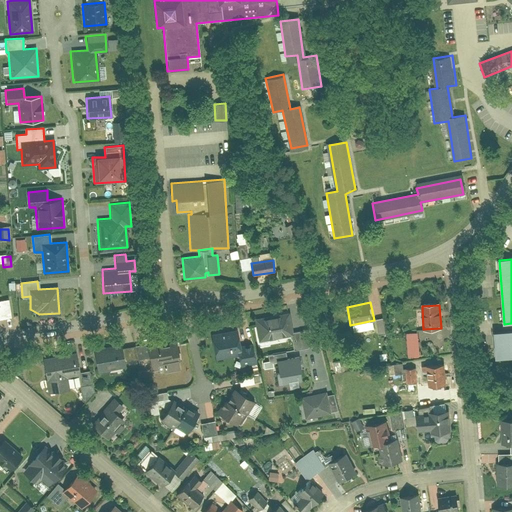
[(287,315),(252,321),(256,346),(291,340),(287,315)]
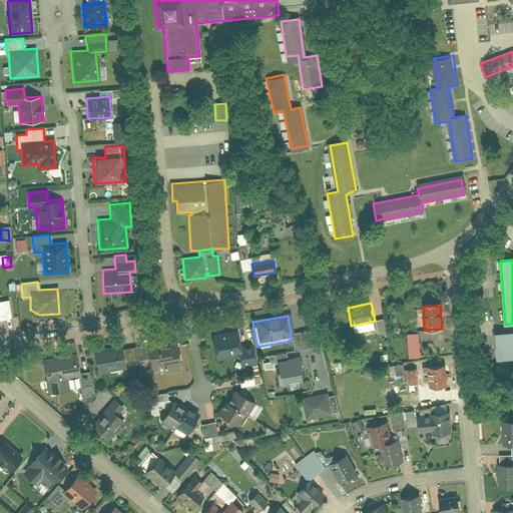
[(512,333),(498,334),(499,358),(512,357),(512,333)]
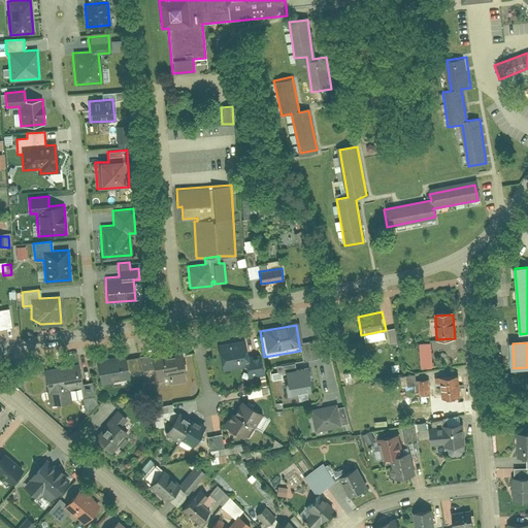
[(244,344),(220,350),(224,371),(244,367),(246,378),(264,375),(261,359),(248,361),(244,344)]
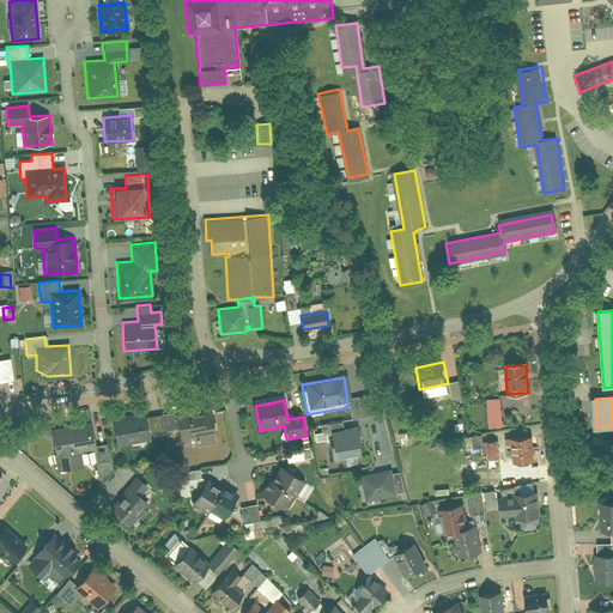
[(210,411),(175,417),(180,444),(214,438),(210,411)]
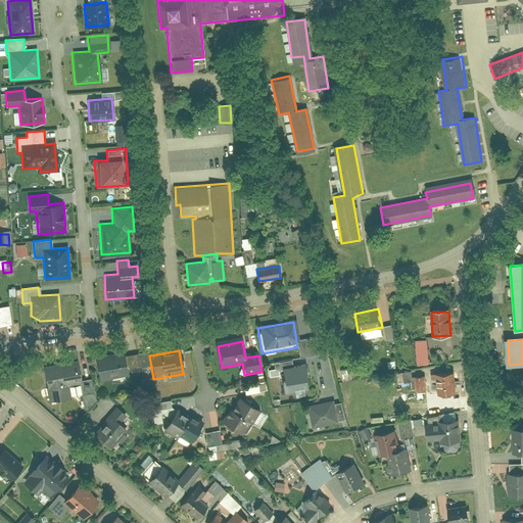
[(123,355),(96,361),(100,379),(126,374),(123,355)]
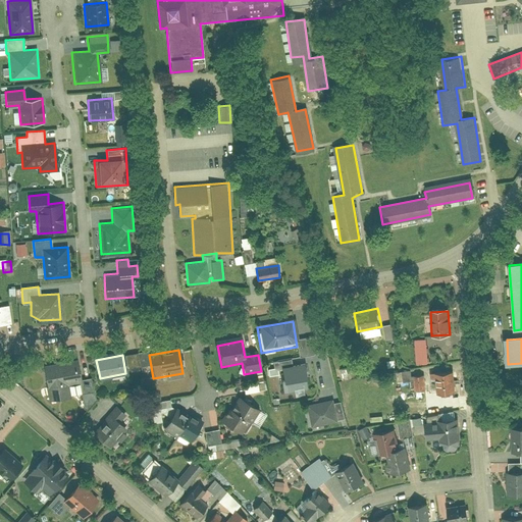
[(278,371),(282,394),(308,389),(304,365),(291,366),(290,360),(272,362),(274,371),(278,371)]
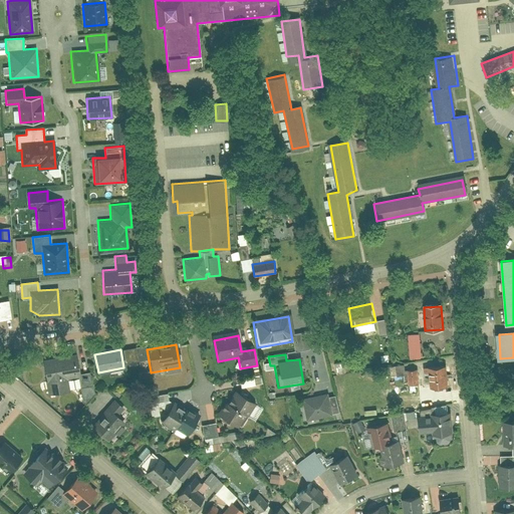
[(76,355),(42,362),(48,396),(77,391),(81,401),(95,393),(90,372),(79,373),(76,355)]
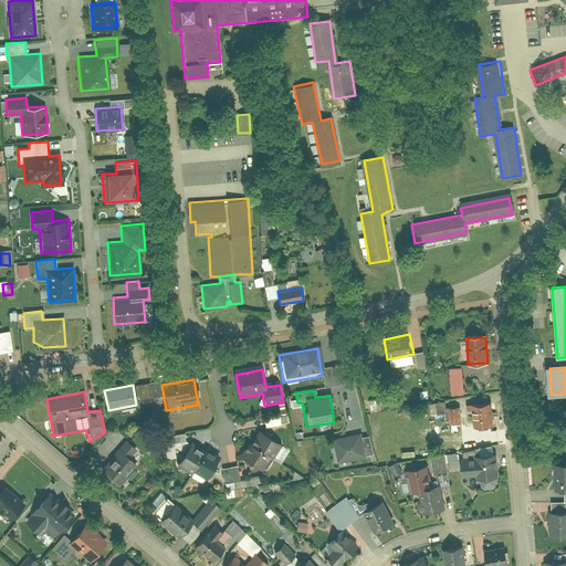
[(490,405),(473,406),(473,427),(491,426),(490,405)]
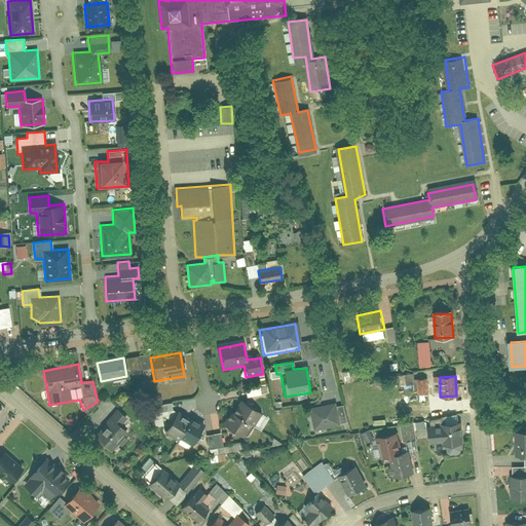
[(240,403),(225,425),(243,438),(260,415),(240,403)]
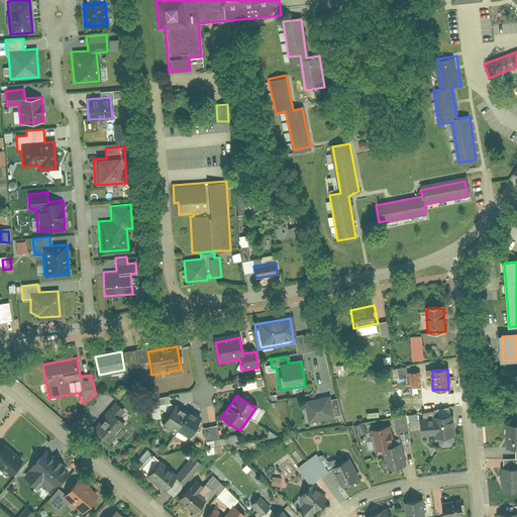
[(331,397),(306,402),(311,424),(336,419),(331,397)]
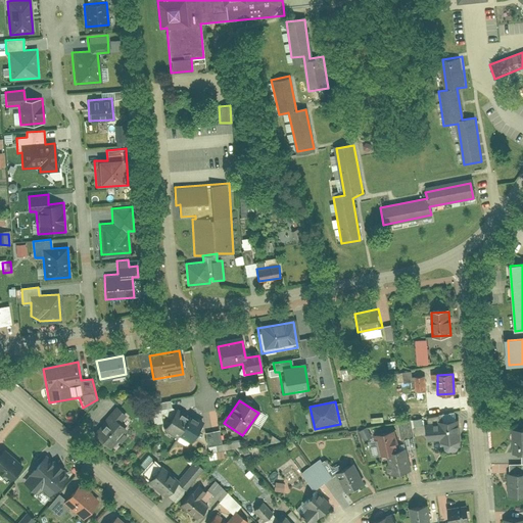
[(116,409),(96,436),(114,448),(129,429),(122,424),(127,417),(116,409)]
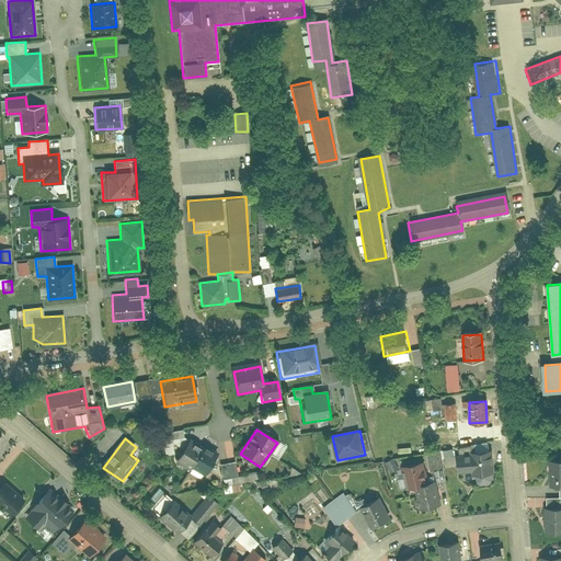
[(192,441),(178,461),(204,479),(218,458),(192,441)]
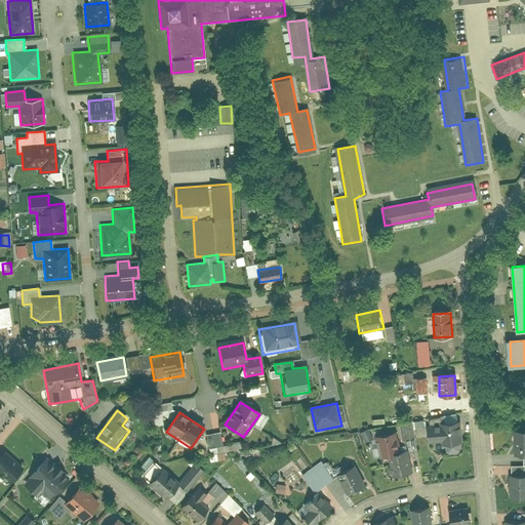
[(442,427),(429,429),(430,441),(445,440),(446,444),(463,443),(461,420),(441,422),(442,427)]
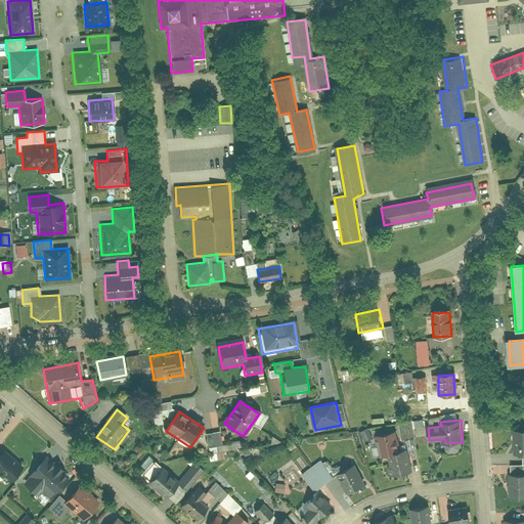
[(523,432),(513,433),(514,455),(523,454),(523,432)]
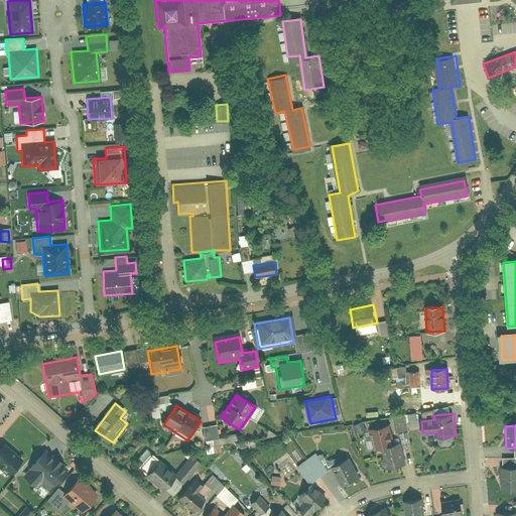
[(384,429),(372,432),(376,453),(383,452),(388,470),(404,466),(399,446),(388,449),(384,429)]
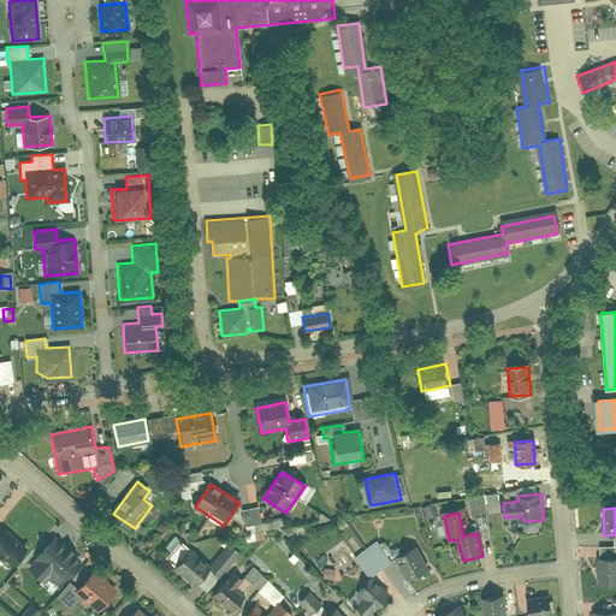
[(1,532),(0,532),(0,557),(10,566),(23,549),(1,532)]
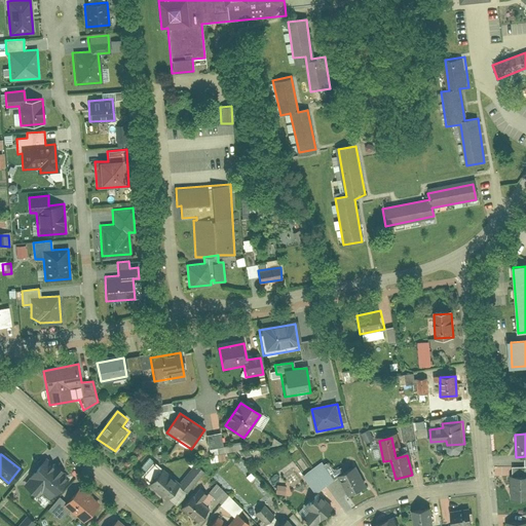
[(44,463),(25,485),(44,502),(64,482),(44,463)]
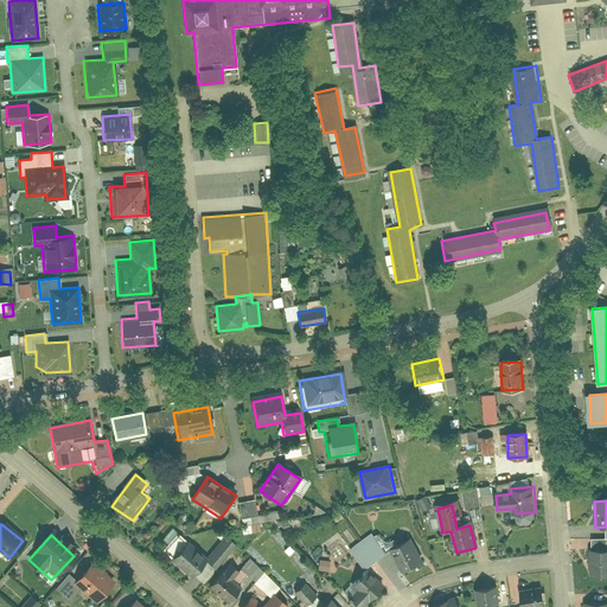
[(371,535),(350,551),(364,569),(385,554),(371,535)]
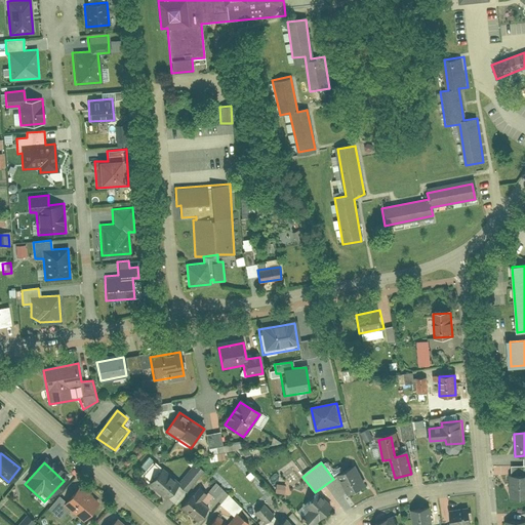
[(157,469),(147,483),(165,496),(175,483),(157,469)]
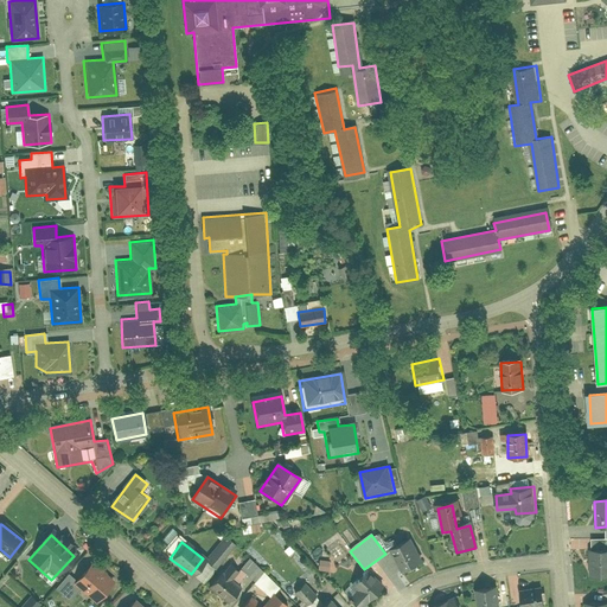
[(410,542),(395,550),(404,569),(420,561),(410,542)]
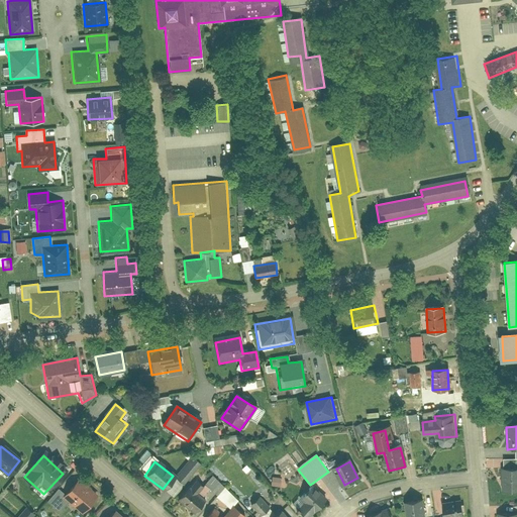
[(516,467),(501,468),(501,492),(516,492),(516,467)]
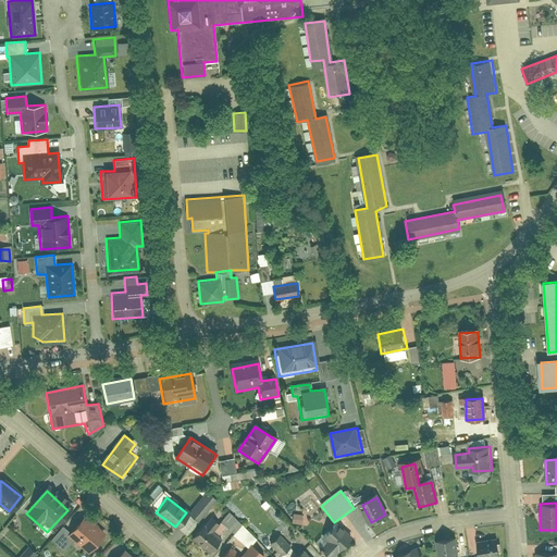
[(103,534),(84,518),(72,532),(63,525),(51,540),(62,548),(71,537),(89,552),(103,534)]
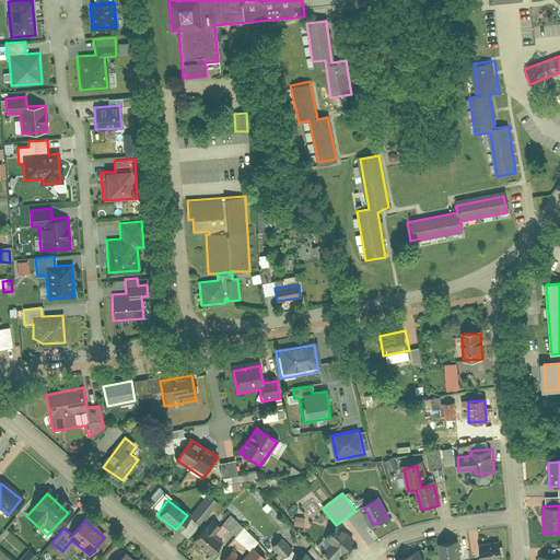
[(207,529),(197,540),(211,553),(221,543),(207,529)]
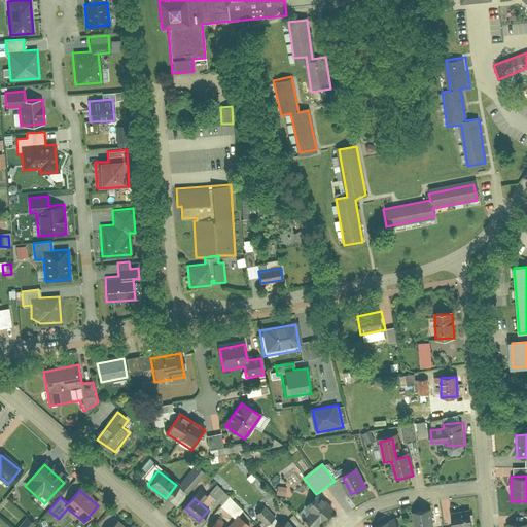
[(318,498),(308,507),(315,515),(307,522),(311,526),(317,526),(331,513),(318,498)]
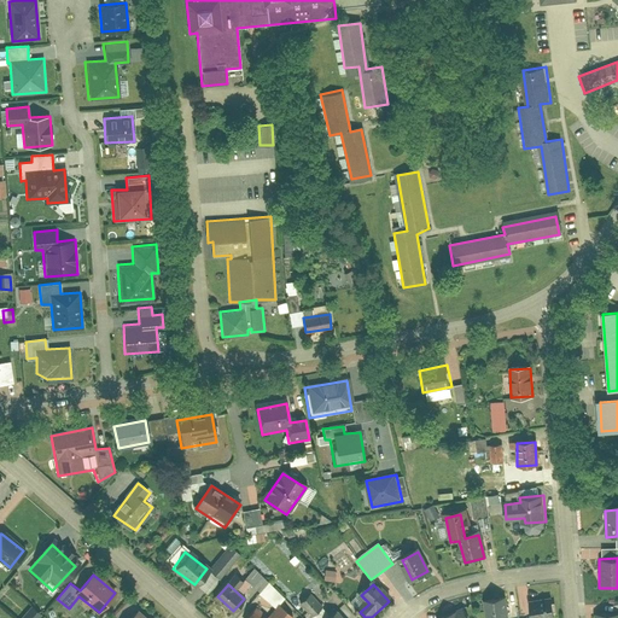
[(310,596),(298,601),(308,616),(319,608),(310,596)]
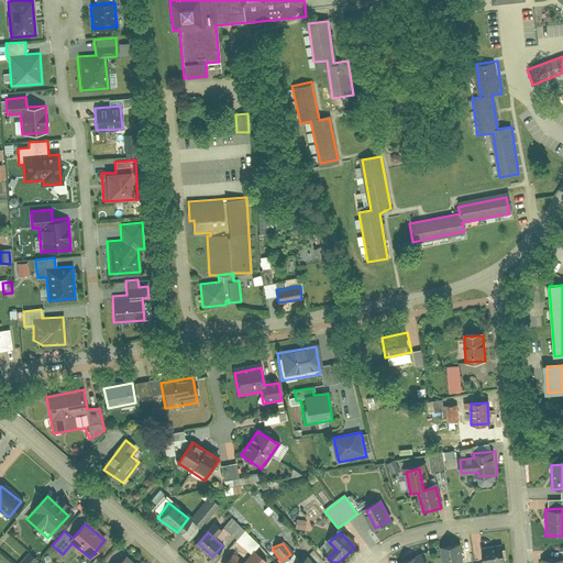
[(461,562),(459,545),(442,549),(443,562),(461,562)]
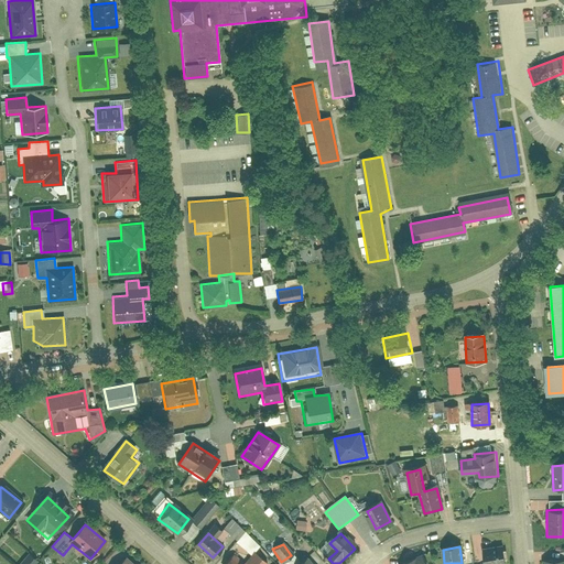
[(502,548),(481,551),(483,563),(503,563),(506,563),(502,548)]
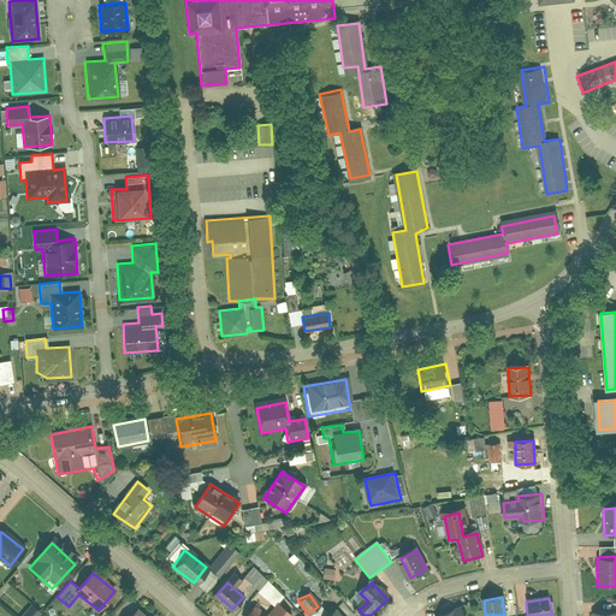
[(253,605),(242,615),(288,615),(291,612),(276,599),(262,614),(253,605)]
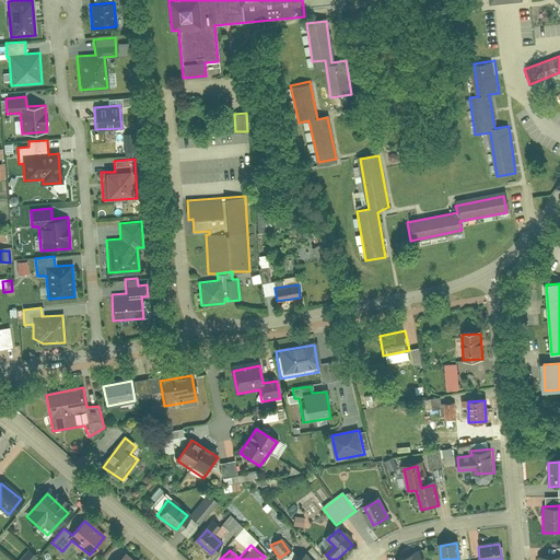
[(27,550),(19,559),(30,559),(34,555),(27,550)]
